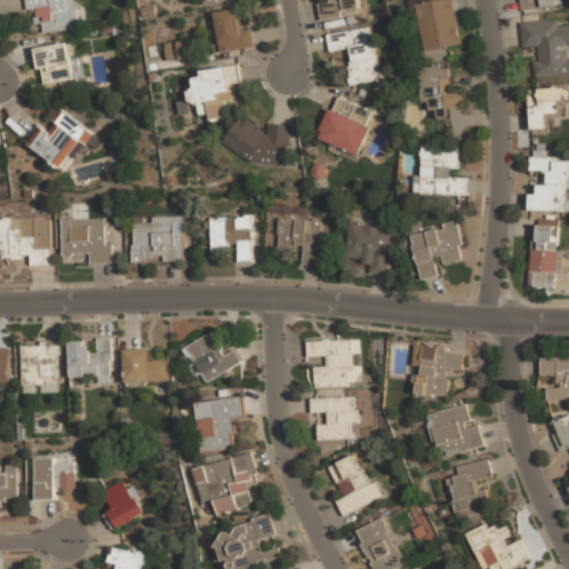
[(29,0),(32,22),(42,21),(43,31),(79,27),(75,0),(29,0)]
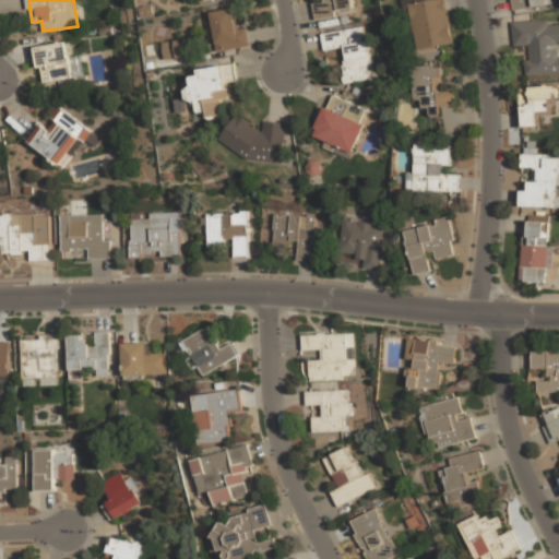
[(316,16),(354,10),(352,0),(318,0),(313,1),(316,16)]
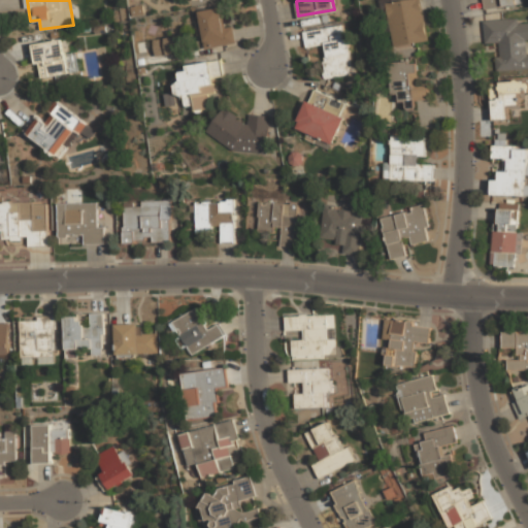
[(422,0),(403,0),(385,2),(391,47),(428,43),(422,0)]
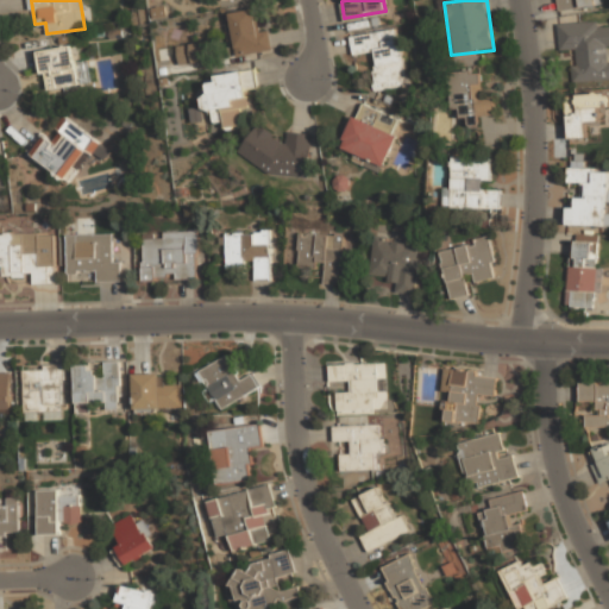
[(261,31),(258,8),(230,12),(234,55),(272,51),(270,30),(261,31)]
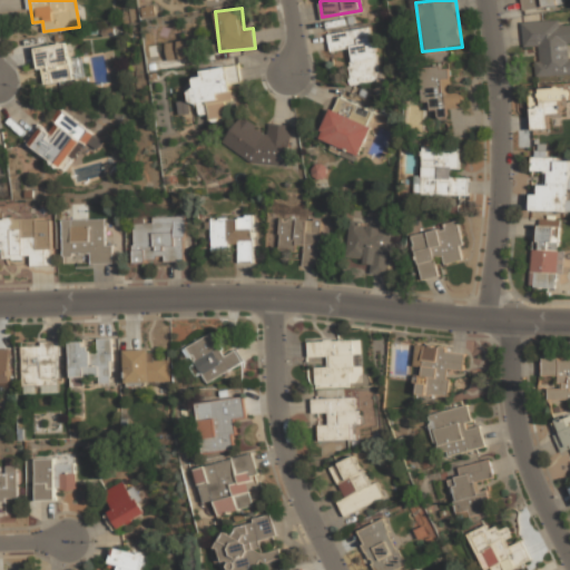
[(522,20),(523,45),(536,45),(537,75),(569,74),(569,56),(569,57),(569,42),(569,41),(569,22),(568,22),(568,18),(522,20)]
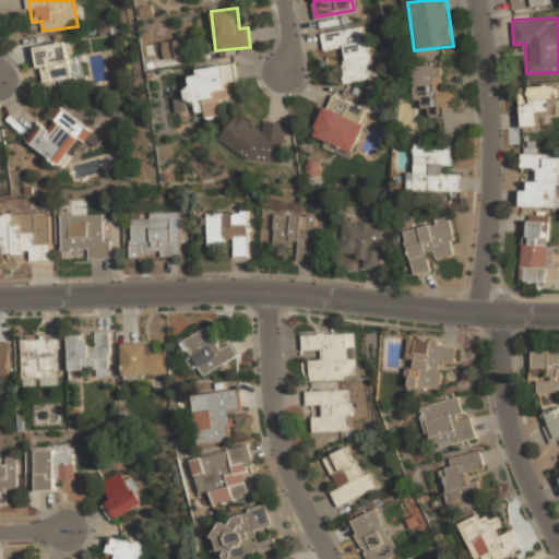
[(322,31),(324,51),(340,49),(343,81),(373,76),(367,25),(322,31)]
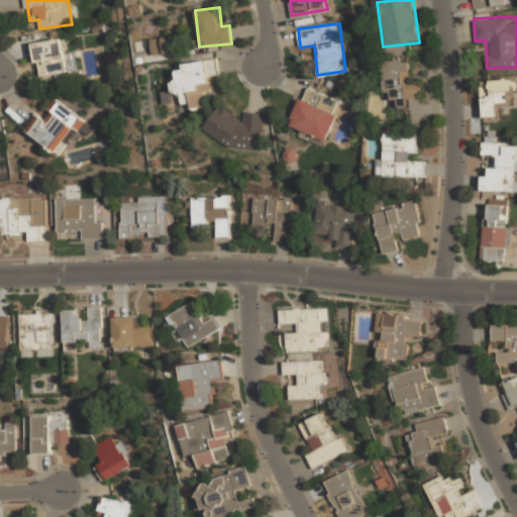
[(176,52),(173,35),(149,39),(152,56),(176,52)]
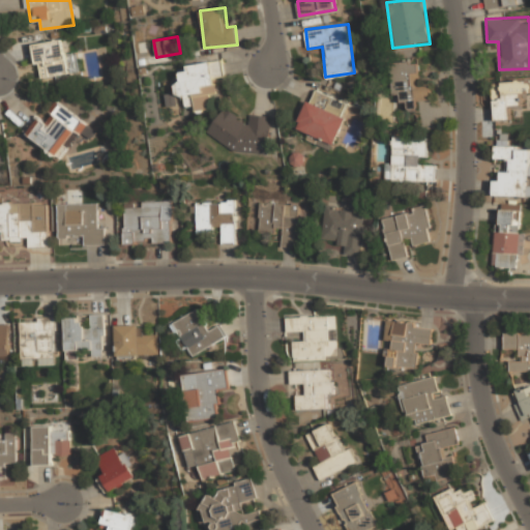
[(72,72),(67,38),(34,43),(39,78),(72,72)]
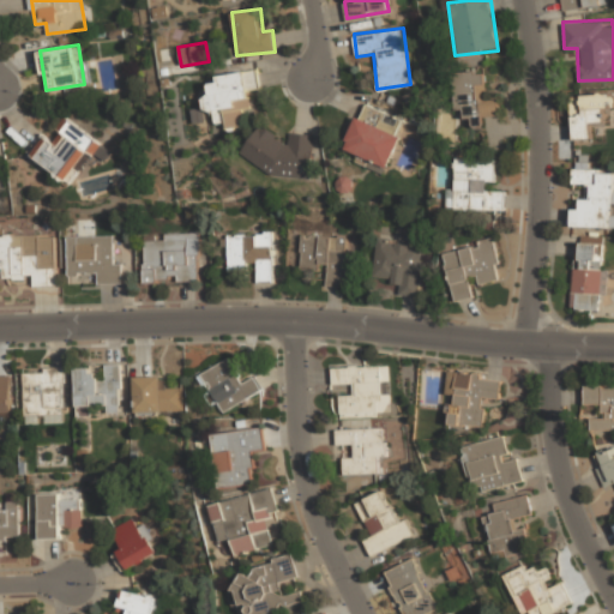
[(206,78),(215,131),(251,125),(246,91),(258,89),(256,71),(206,78)]
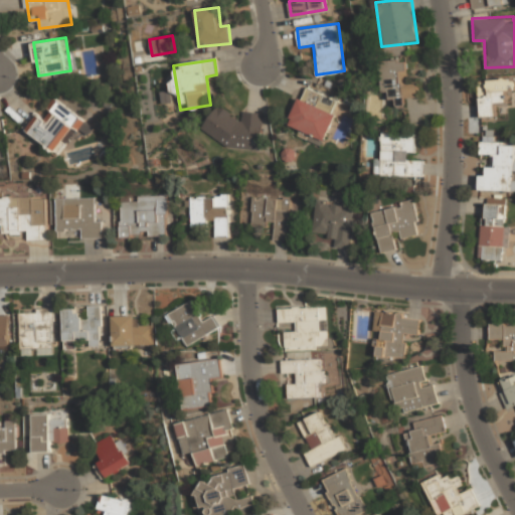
[(382,96),(393,96),(393,106),(406,105),(406,97),(419,96),(418,78),(408,78),(408,59),(381,59),(382,96)]
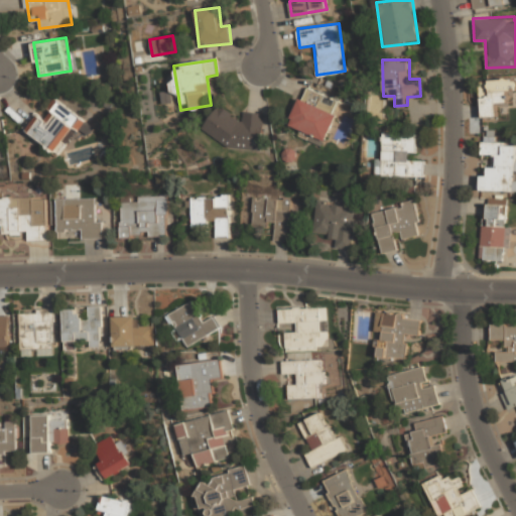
[(499,104),(510,103),(509,91),(515,91),(515,77),(481,79),(482,118),(499,117),(499,104)]
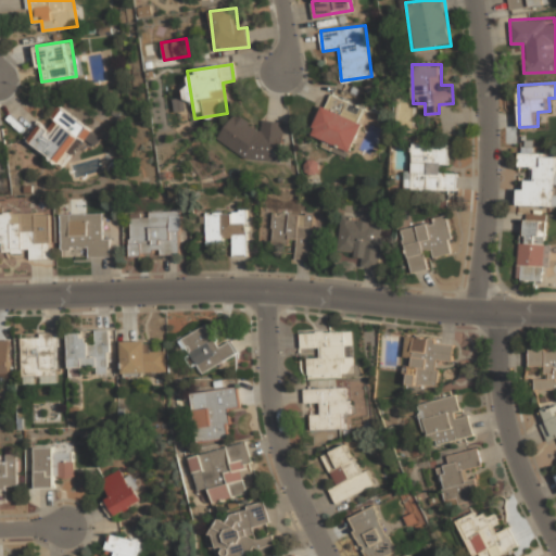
[(40,121),(27,139),(64,164),(90,126),(61,106),(47,126),(40,121)]
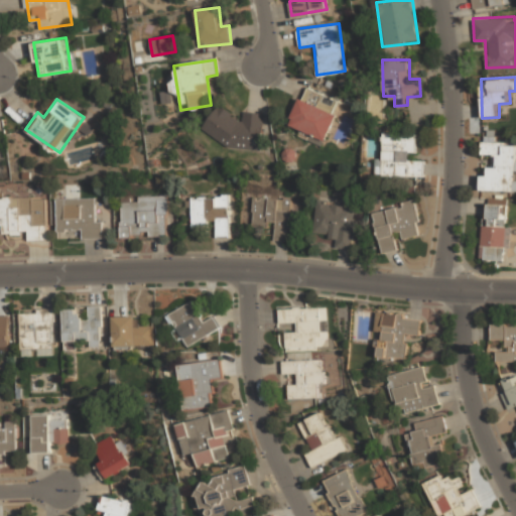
[(288,126),(327,141),(337,114),(299,99),(288,126)]
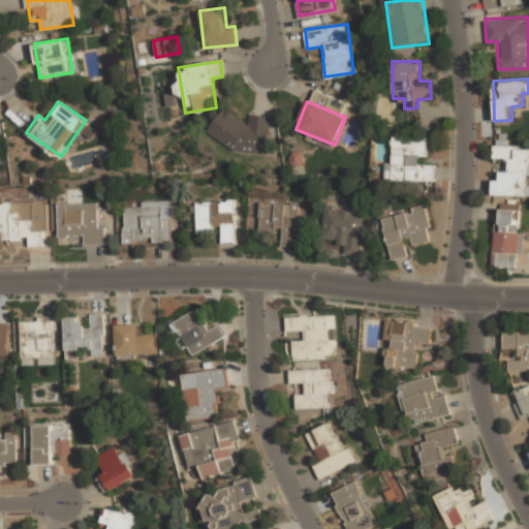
[(268,151),(271,117),(248,115),(248,116),(216,113),(213,146),(268,151)]
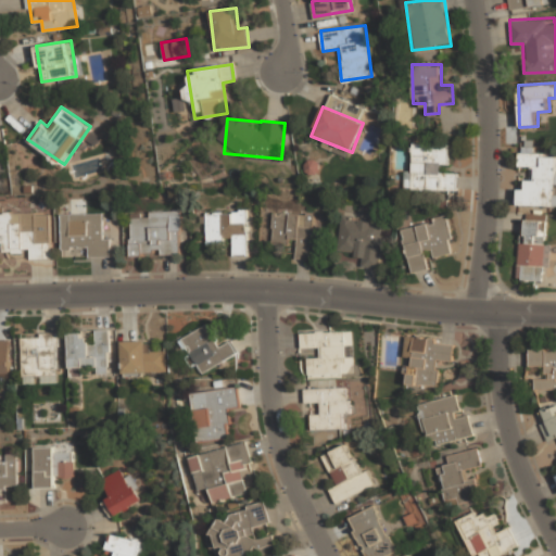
[(457,190),(457,172),(449,172),(449,143),(412,142),(411,189),(457,190)]
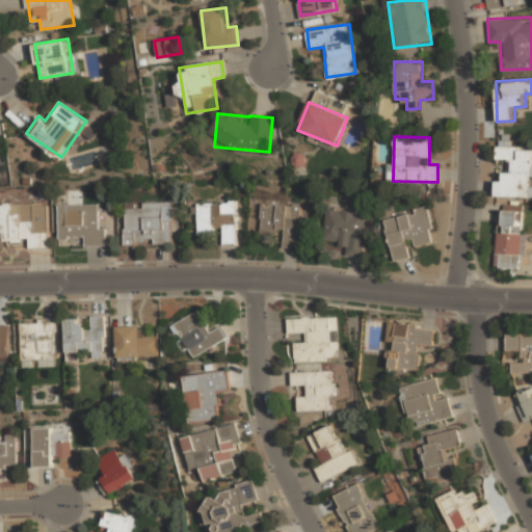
[(531,145),(497,145),(497,158),(505,158),(505,180),(497,180),(497,196),(531,196),(531,145)]
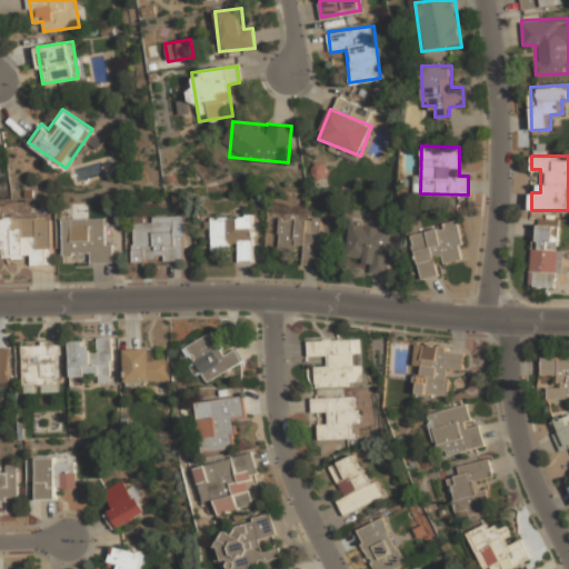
[(252,215),(209,216),(210,249),(239,248),(239,261),(255,260),(252,215)]
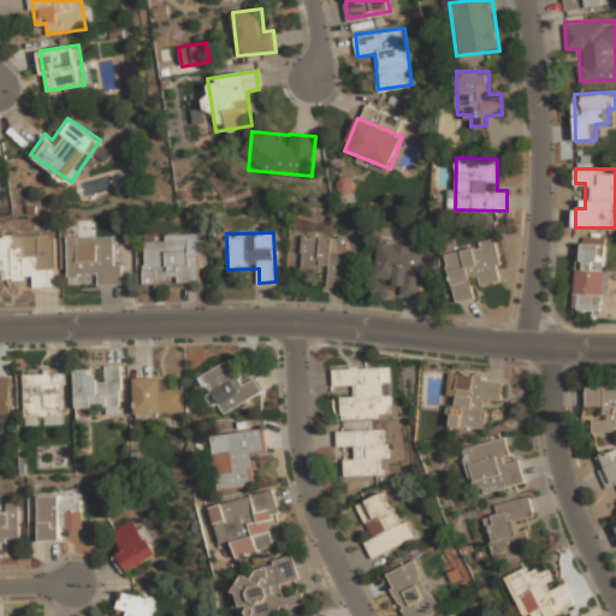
[(57,286),(55,234),(0,234),(0,276),(33,276),(33,286),(57,286)]
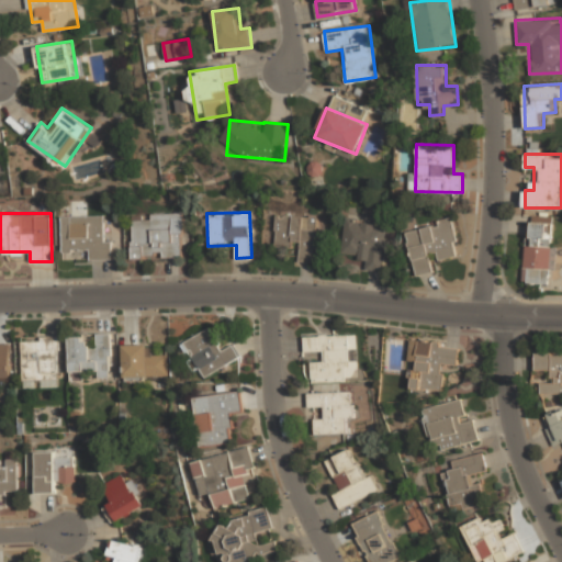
[(89,249),(89,259),(112,259),(112,238),(103,238),(103,214),(62,215),(62,249),(89,249)]
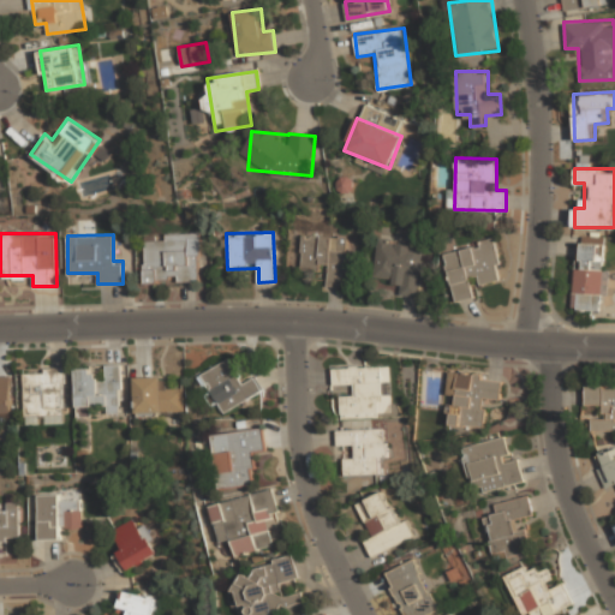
[(302,234),(300,270),(327,270),(327,286),(345,286),(346,236),(302,234)]
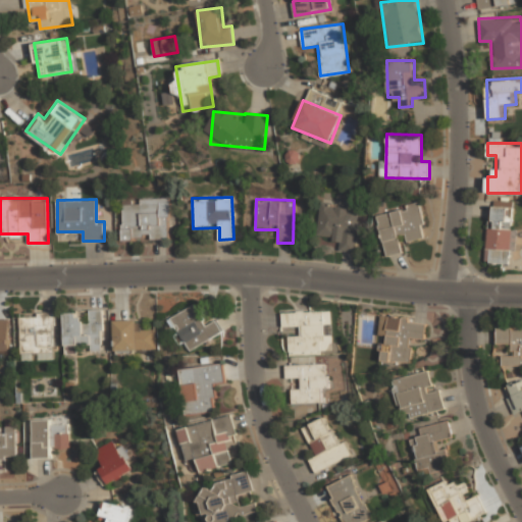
[(170,239),(170,200),(121,200),(121,239),(170,239)]
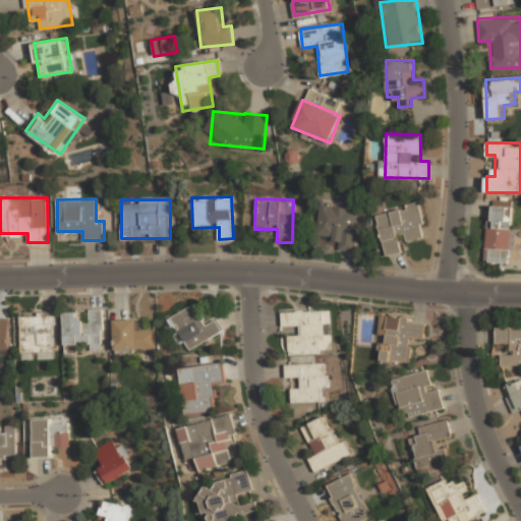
[(316,236),(339,238),(338,249),(355,251),(361,209),(321,204),(316,236)]
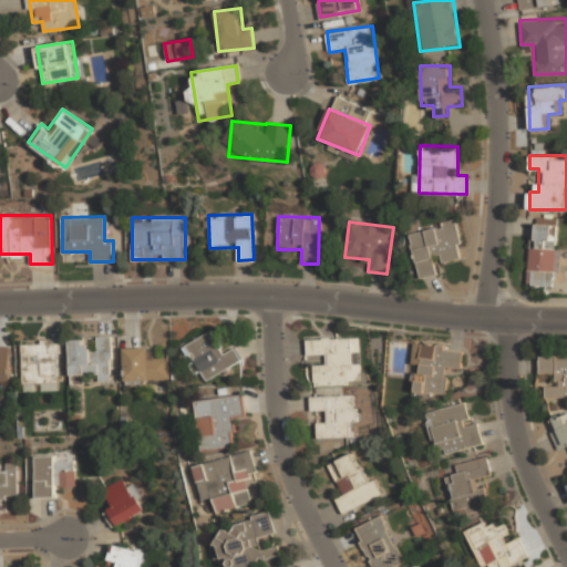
[(419,278),(437,275),(435,263),(463,257),(455,223),(409,233),(419,278)]
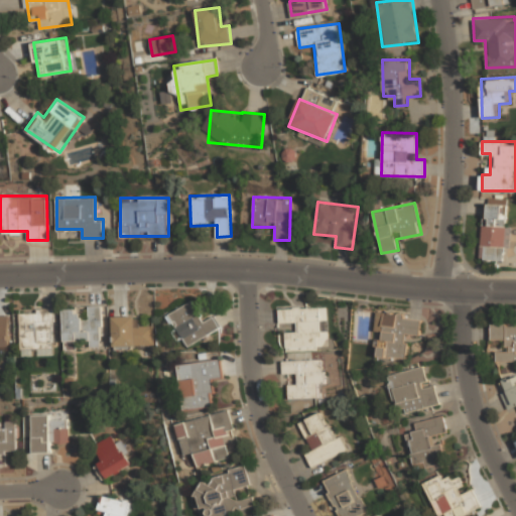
[(481,258),(508,260),(509,225),(506,225),(507,204),(484,203),(481,258)]
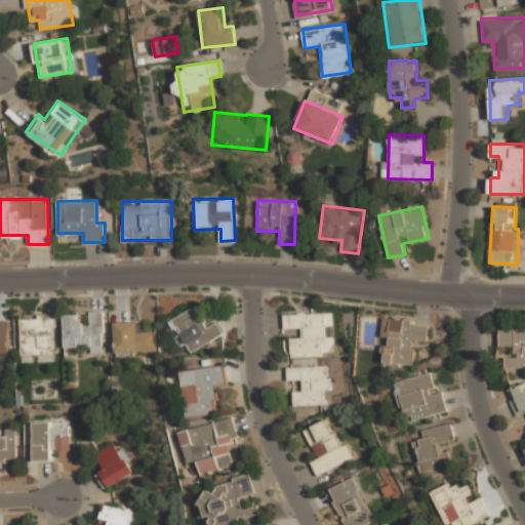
[(217,320),(208,324),(199,305),(171,318),(189,353),(226,334),(217,320)]
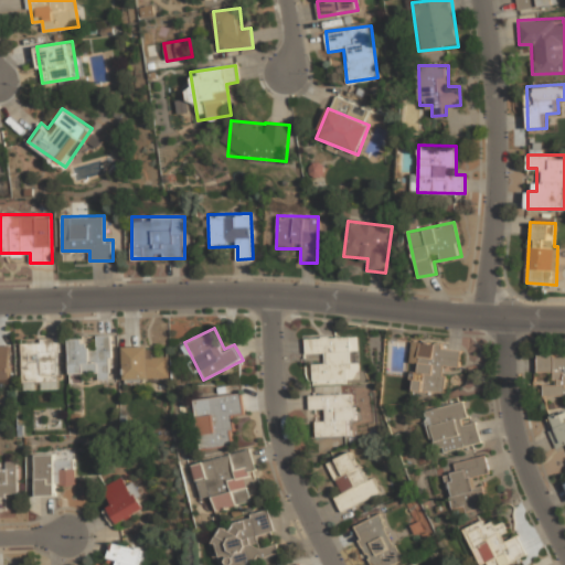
[(71,337),(71,382),(85,382),(85,375),(112,375),(110,334),(97,334),(98,344),(88,344),(88,337),(71,337)]
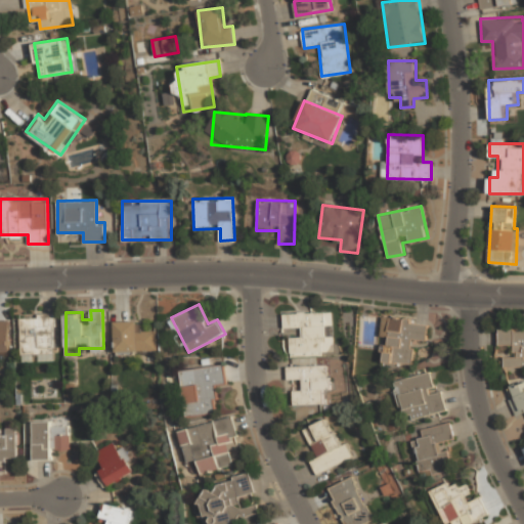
[(22,359),(54,359),(54,313),(22,313),(22,359)]
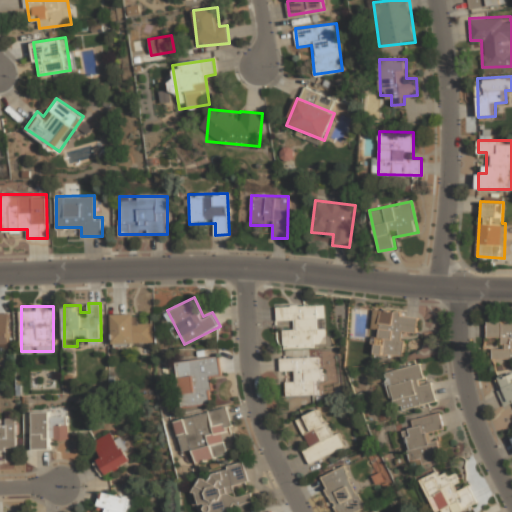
[(325,344),(324,306),(277,306),(277,321),(294,320),(294,330),(283,330),(283,345),(325,344)]
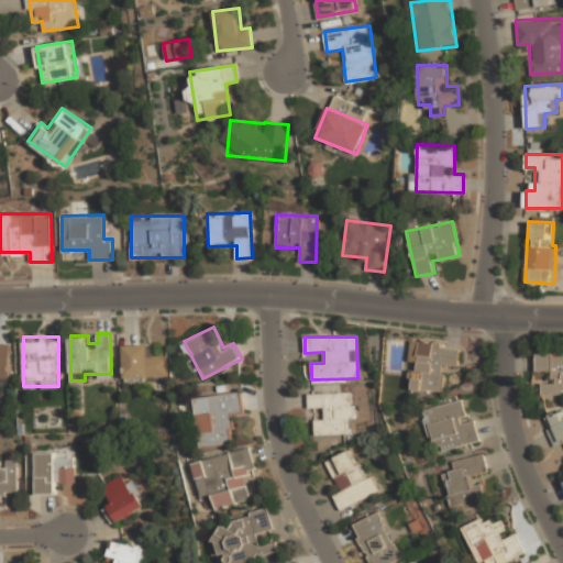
[(460,350),(441,348),(441,343),(411,340),(408,366),(409,366),(407,389),(441,393),(444,365),(457,366),(460,350)]
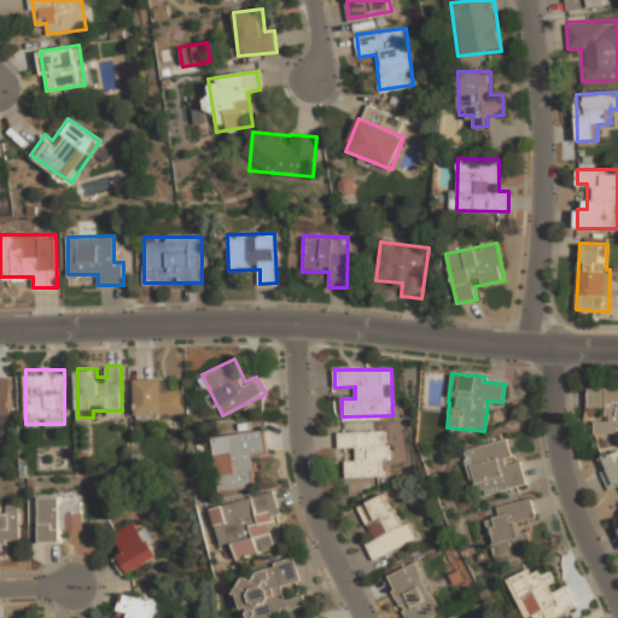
[(0,420),(12,420),(11,375),(0,375),(0,420)]
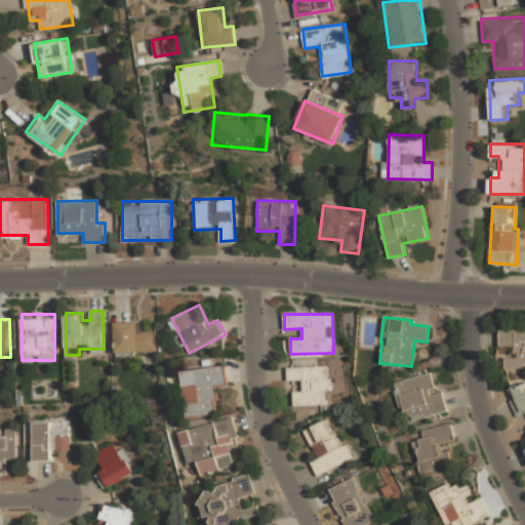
[(158,330),(144,330),(144,320),(116,321),(116,354),(158,353),(158,330)]
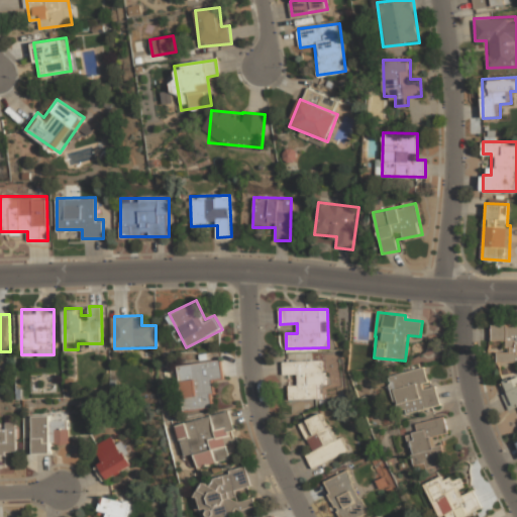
[(516,324),(493,324),(492,340),(506,341),(505,351),(498,350),(498,362),(516,362),(516,324)]
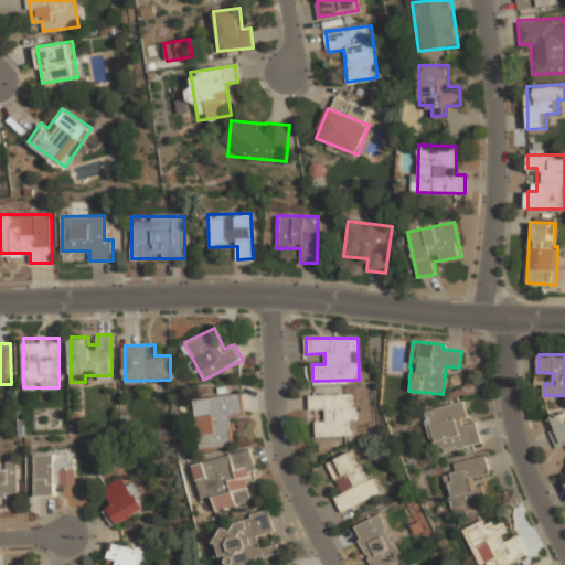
[(196,398),(202,450),(236,446),(233,415),(245,414),(243,393),(196,398)]
